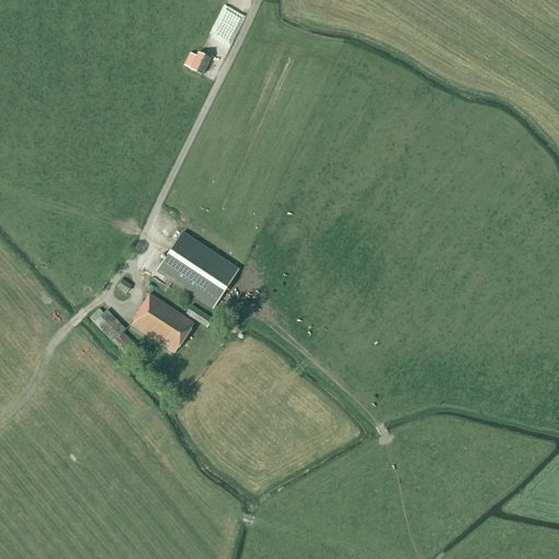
[(183,67),(190,69),(190,70),(202,75),(210,59),(198,52),(195,57),(190,54),(183,67)]
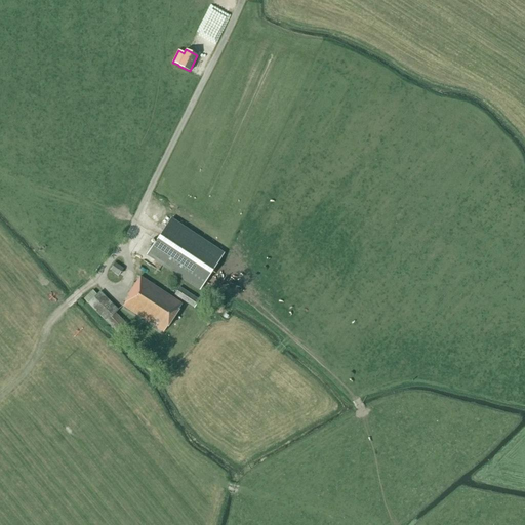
[(170,219),(147,255),(200,290),(224,254),(170,219)]
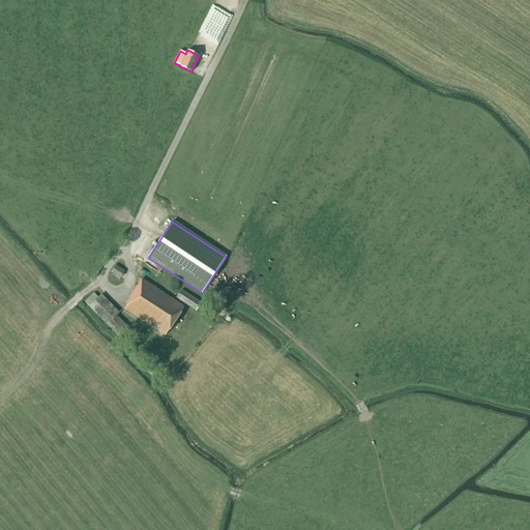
[(124,271),(116,265),(111,273),(119,278),(124,271)]
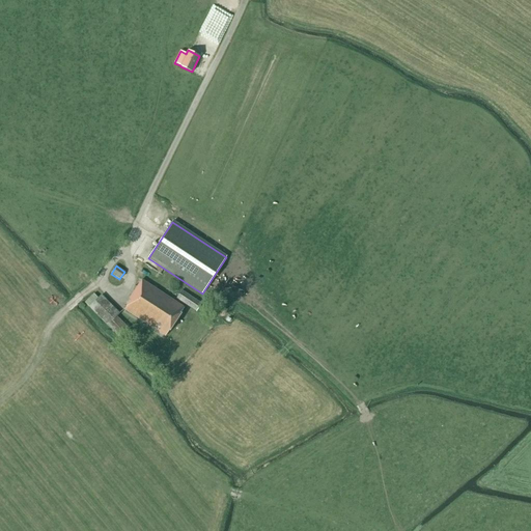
[(129,301),(130,301),(123,309),(165,336),(184,308),(141,280),(129,301)]
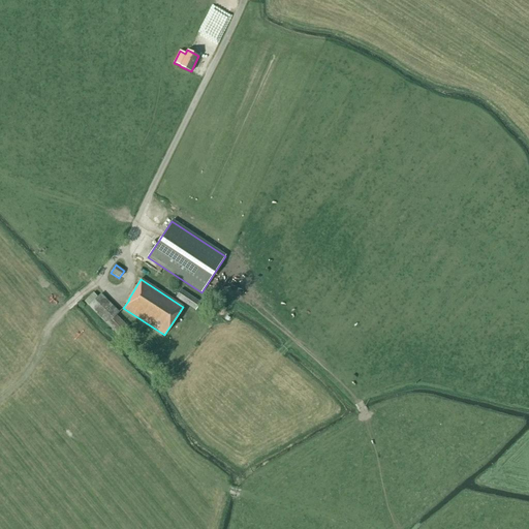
[(200,303),(181,290),(176,298),(195,311),(200,303)]
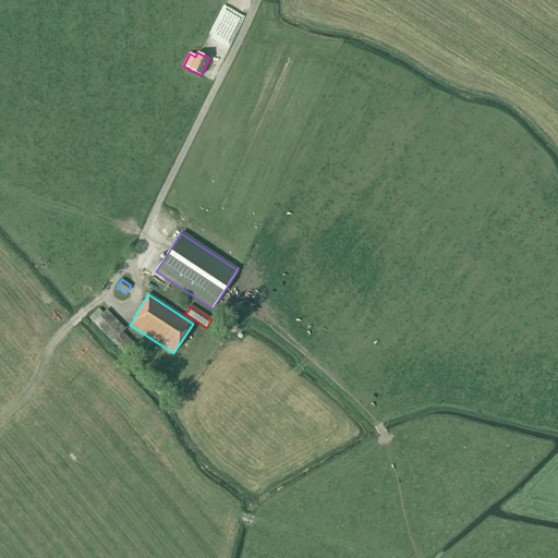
[(93,323),(124,355),(134,346),(122,332),(125,329),(106,310),(102,313),(98,308),(88,318),(93,323)]
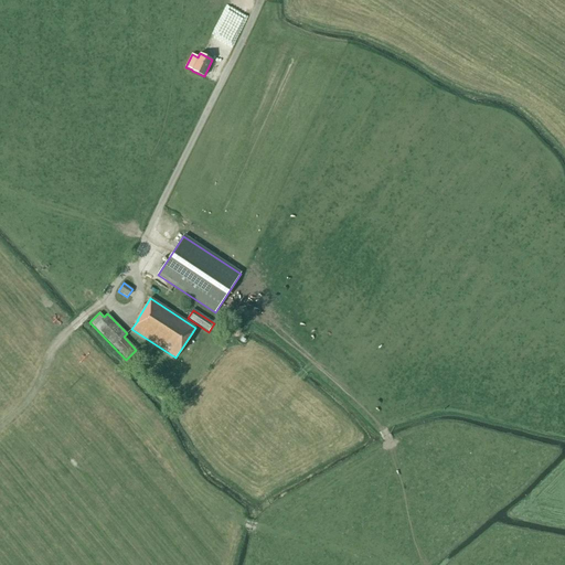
All buildings are outlined.
